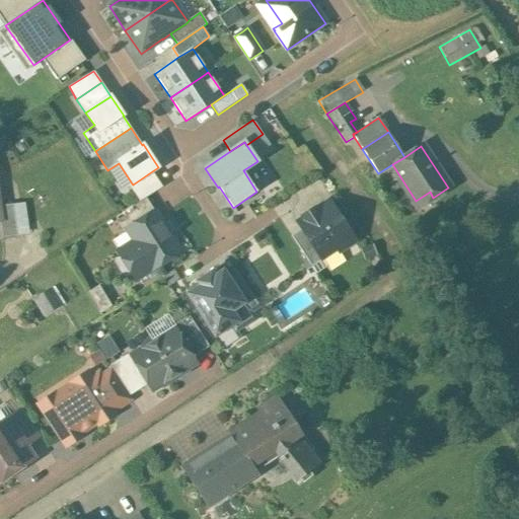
[(152,171),(133,184),(132,183),(129,186),(140,202),(162,188),(152,171)]
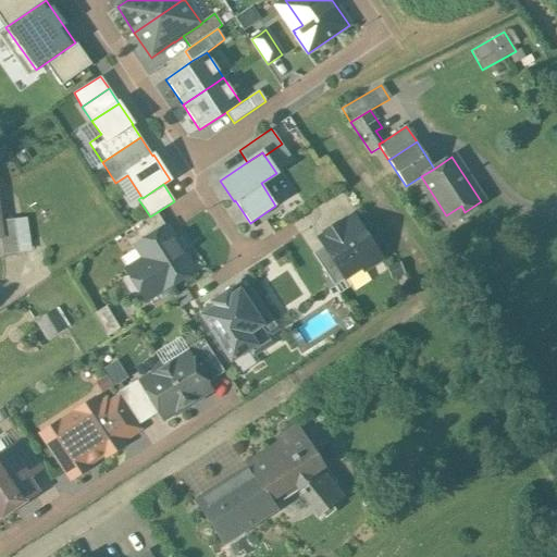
[(353,218),(337,227),(337,226),(336,225),(336,226),(326,233),(326,234),(320,238),(324,245),(345,276),(346,276),(357,269),(361,267),(363,270),(380,259),(358,226),(353,218)]
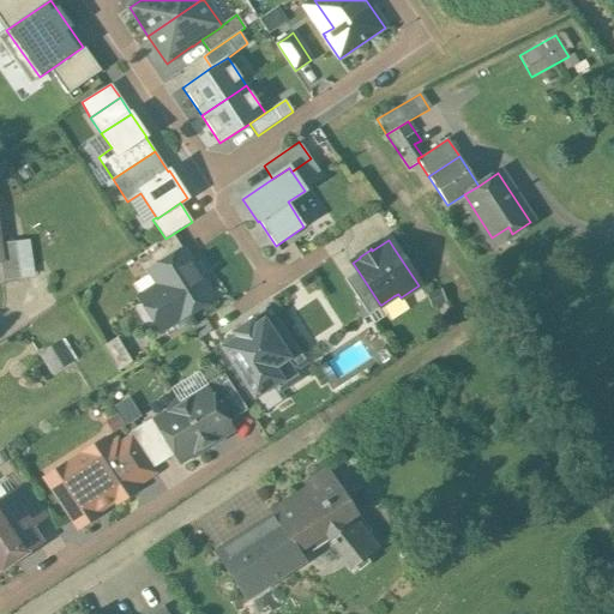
[(16,245),(0,246),(0,263),(0,264),(2,283),(19,281),(16,245)]
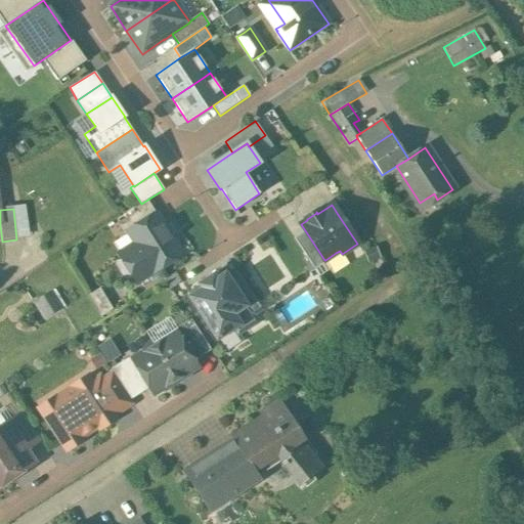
[(137,211),(117,224),(124,236),(129,233),(127,231),(143,221),(137,211)]
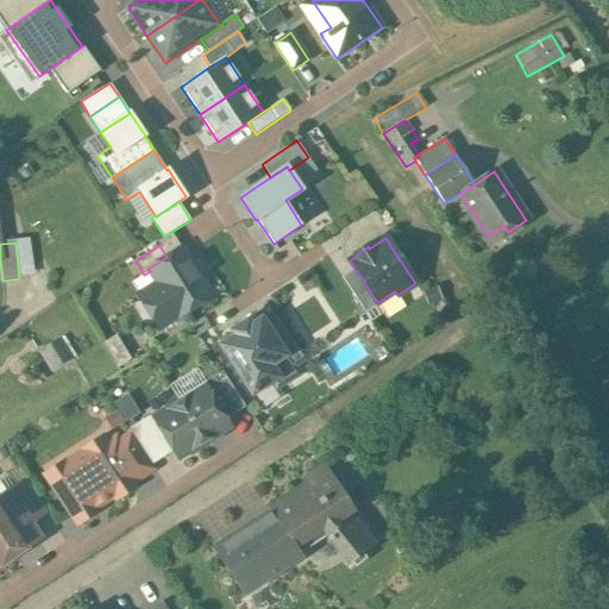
[(167,257),(148,269),(150,271),(163,293),(144,305),(159,328),(212,295),(182,248),(167,257)]
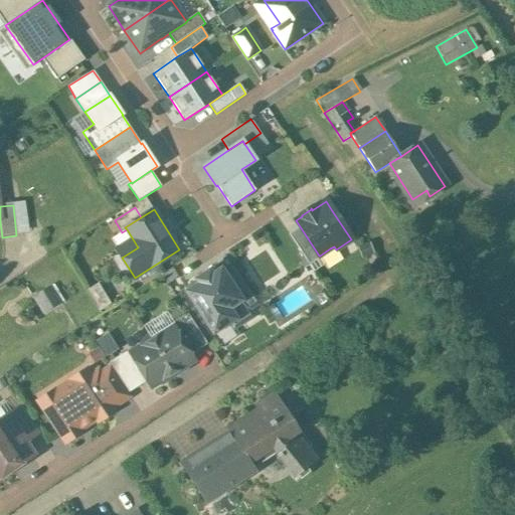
[(319,255),(300,226),(289,233),(303,254),(309,265),(320,258),(320,259),(322,259),(320,255),(319,255)]
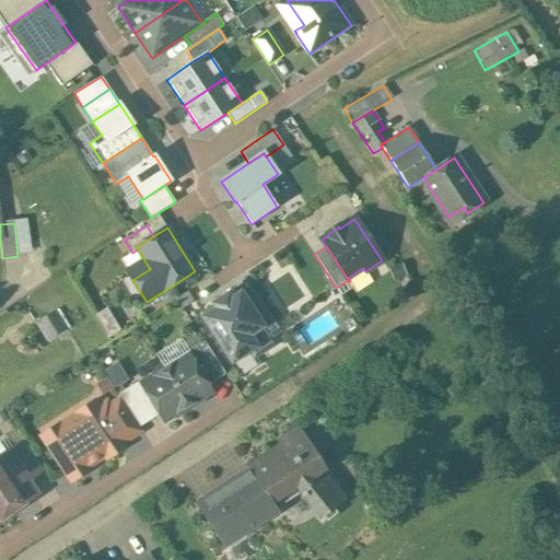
[(230,298),(228,295),(214,304),(216,306),(202,316),(233,362),(236,360),(236,359),(252,349),(255,347),(248,336),(263,327),(246,303),(240,292),(230,298)]
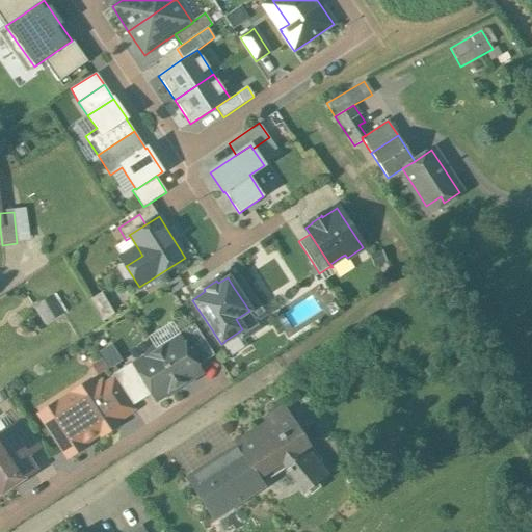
[(265,312),(244,281),(234,288),(249,311),(236,319),(242,329),(239,331),(242,337),(259,326),(255,319),(265,312)]
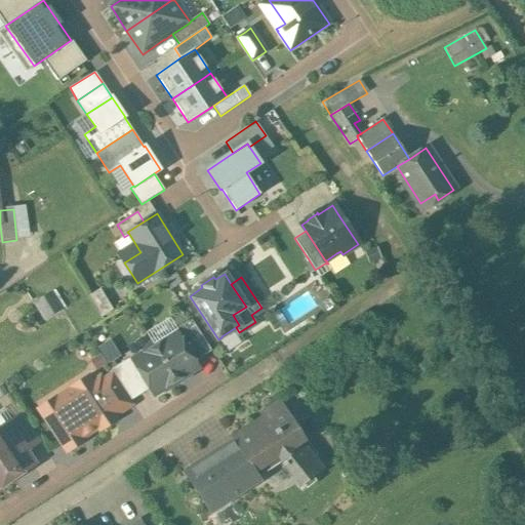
[(102,288),(92,293),(103,313),(113,308),(102,288)]
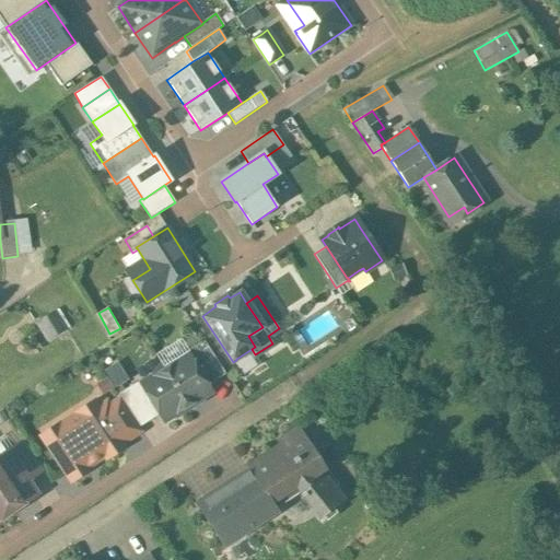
[(55,312),(37,323),(48,341),(66,330),(55,312)]
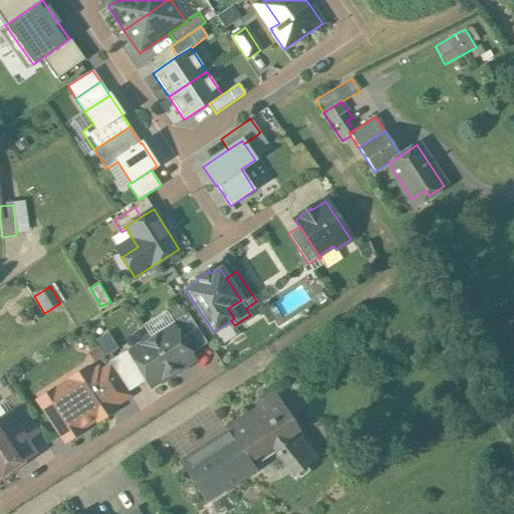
[(187,313),(171,323),(172,325),(173,324),(191,353),(207,343),(187,313)]
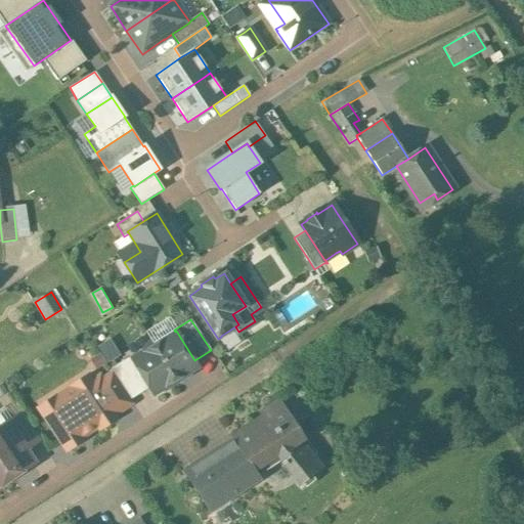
[(194,360),(176,331),(175,332),(154,345),(176,381),(199,367),(194,360)]
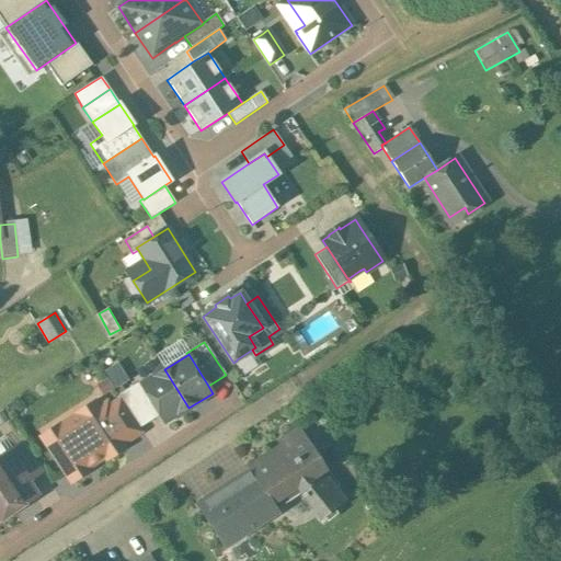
[(118,386),(129,377),(118,361),(106,368),(118,386)]
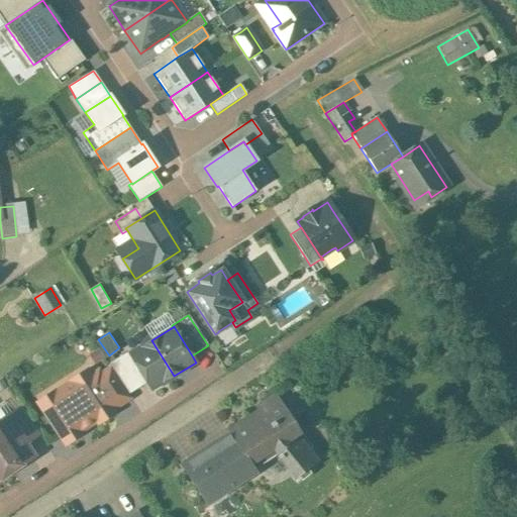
[(174,376),(151,340),(130,353),(129,353),(146,383),(151,390),(174,376)]
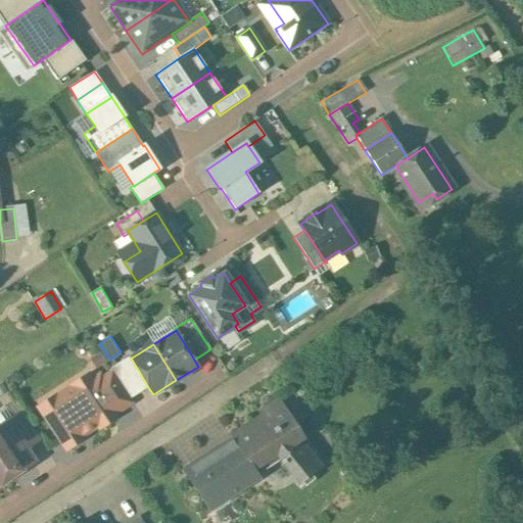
[(148,387),(131,358),(132,358),(131,355),(110,368),(112,372),(131,398),(148,387)]
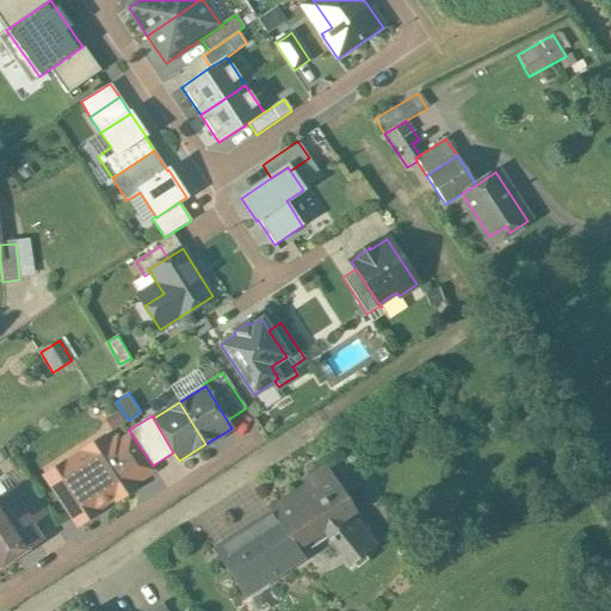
[(103,439),(85,451),(86,452),(73,461),(82,475),(75,480),(71,473),(51,485),(78,524),(96,512),(94,510),(115,497),(116,499),(135,487),(133,485),(155,470),(153,466),(131,434),(119,442),(117,438),(106,445),(103,439)]
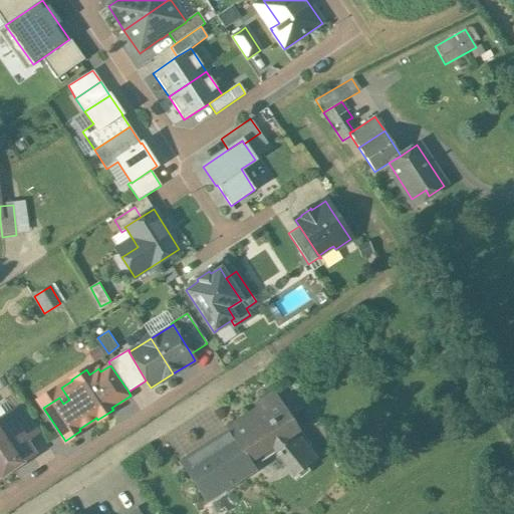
[(280,399),(247,421),(244,416),(227,427),(229,431),(238,443),(250,462),(252,460),(275,446),(280,452),(278,453),(281,456),(283,455),(298,474),(319,457),(297,431),(300,429),(280,399)]
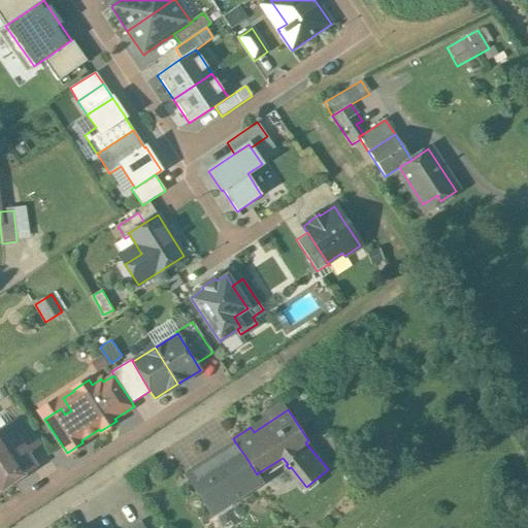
[(22,417),(7,426),(13,435),(28,426),(22,417)]
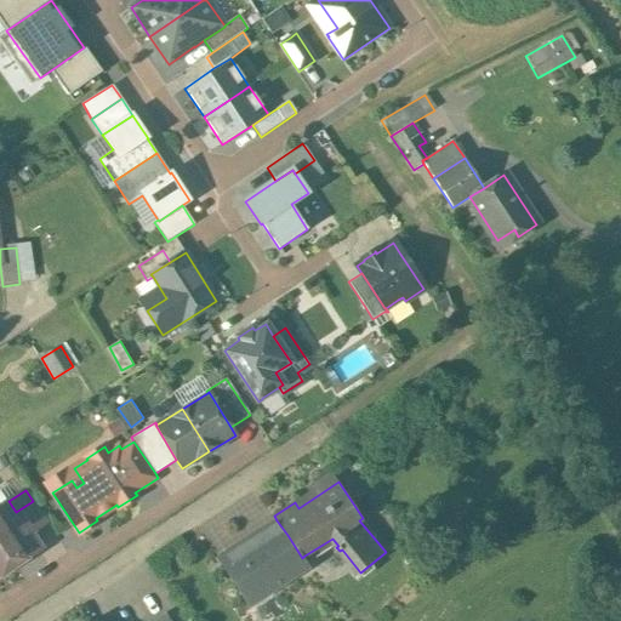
[(16,512),(9,501),(0,506),(0,546),(15,569),(28,560),(29,557),(40,550),(16,512)]
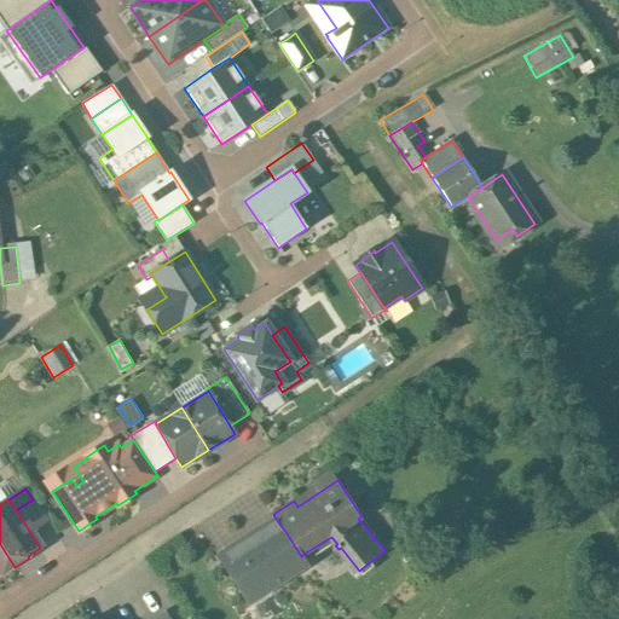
[(276,519),(219,555),(249,601),(275,584),(255,554),(287,533),(276,519)]
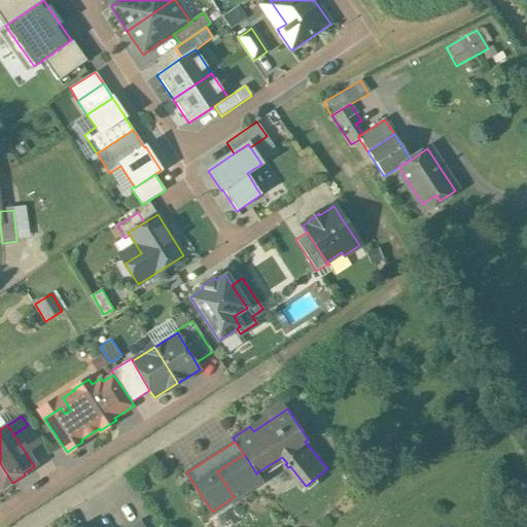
[(244,454),(217,471),(234,497),(262,478),(258,471),(256,473),(244,454)]
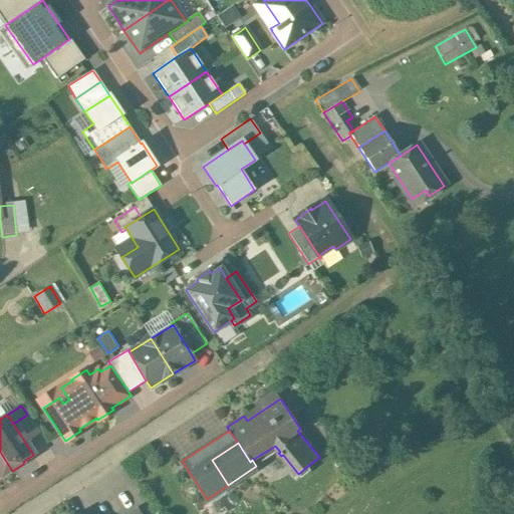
[(12,471),(0,452),(0,477),(2,478),(12,471)]
